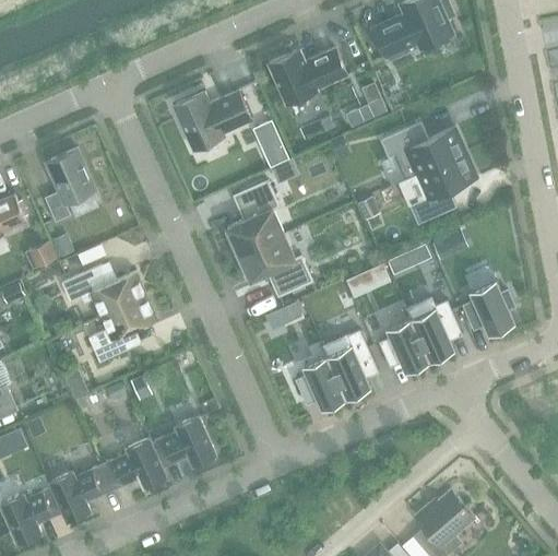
[(396,19),(372,30),(384,58),(387,58),(388,61),(406,52),(405,49),(416,44),(419,49),(452,35),(446,21),(453,16),(446,0),(443,0),(438,3),(436,0),(412,0),(400,6),(405,19),(398,22),(396,19)]
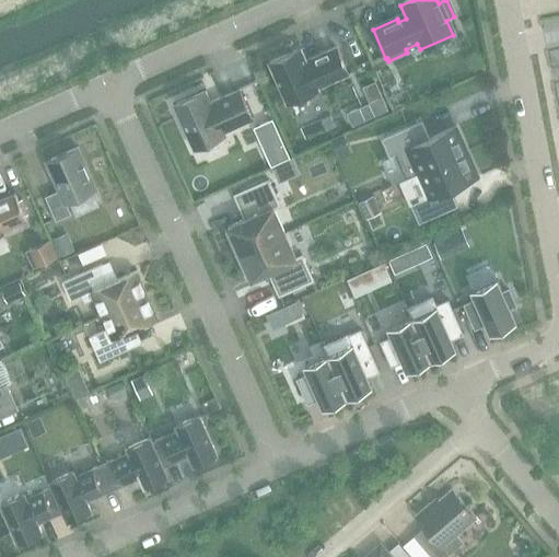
[(267,65),(286,105),(317,91),(317,90),(347,77),(335,49),(304,62),(300,50),(267,65)]
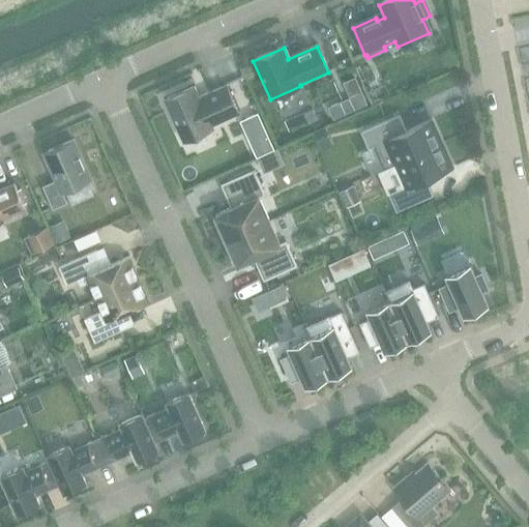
[(341,112),(377,93),(362,66),(326,85),(341,112)]
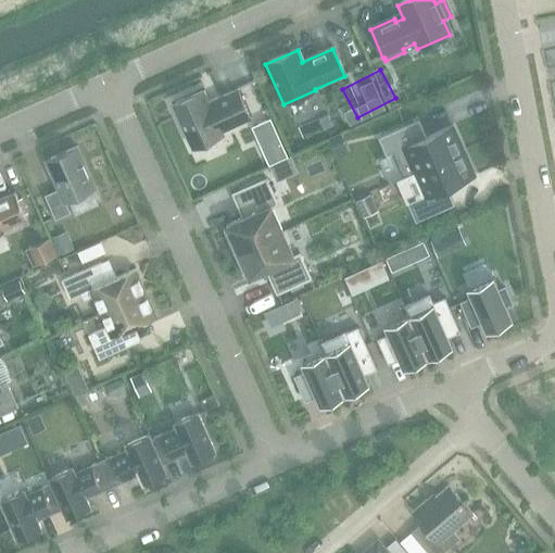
[(203,92),(172,107),(191,150),(223,136),(222,133),(249,121),(236,91),(207,104),(203,92)]
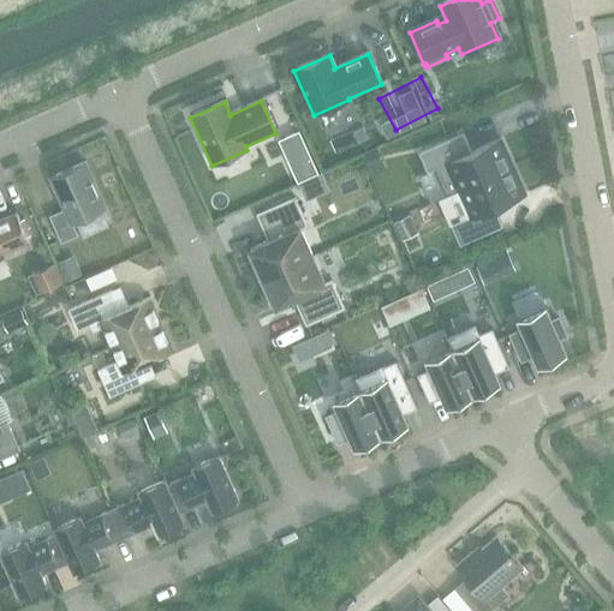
[(451,141),(418,155),(427,175),(433,172),(445,198),(457,193),(512,169),(499,142),(459,160),(451,141)]
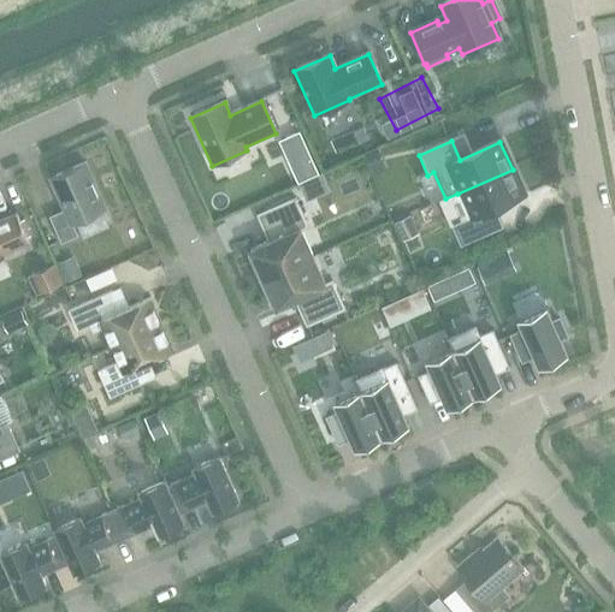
[(48,219),(60,245),(77,238),(71,225),(105,211),(84,165),(49,180),(64,212),(48,219)]
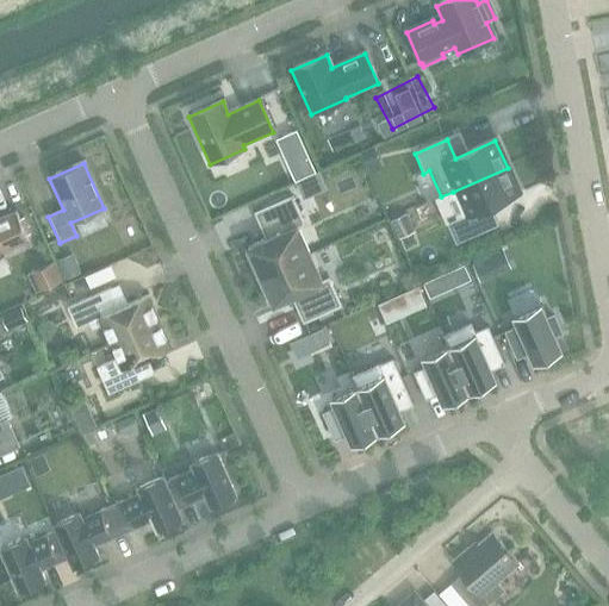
[(465,218),(446,226),(455,245),(488,231),(479,212),(520,195),(508,168),(453,192),(465,218)]
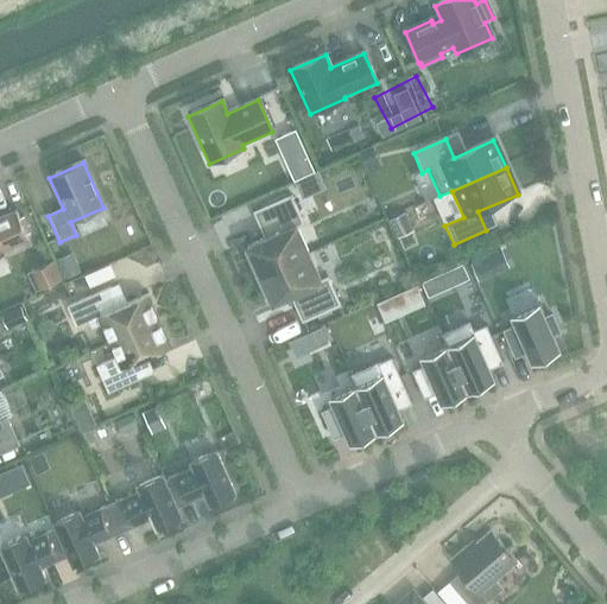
[(248,253),(244,254),(254,279),(313,253),(299,226),(307,223),(295,196),(253,214),(265,240),(246,248),(248,253)]
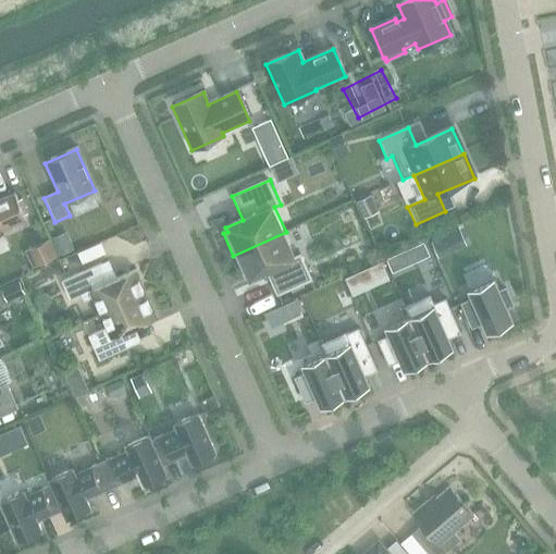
[(462,207),(481,201),(479,191),(459,196),(462,207)]
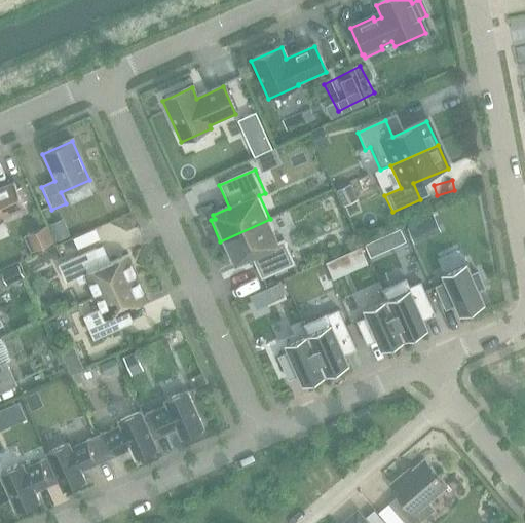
[(13,184),(0,190),(0,223),(3,222),(2,220),(25,210),(13,184)]
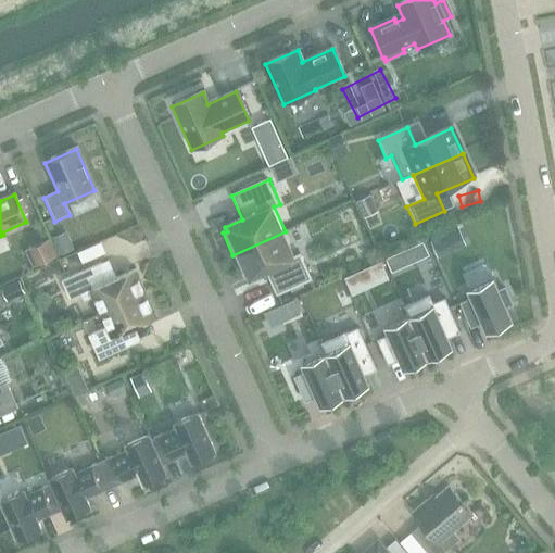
[(286,231),(232,255),(242,277),(247,276),(249,279),(265,272),(276,296),(314,279),(302,254),(297,256),(286,231)]
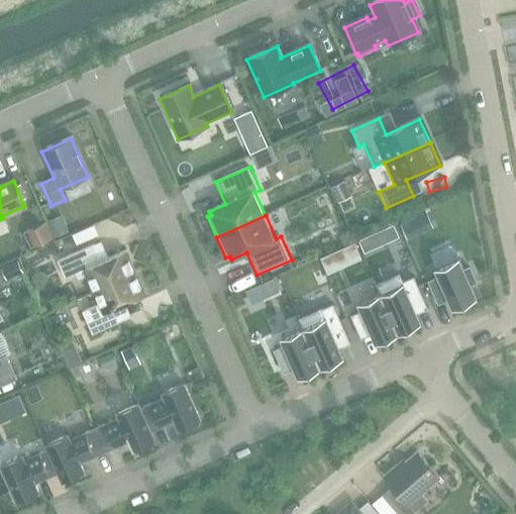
[(32,230),(39,245),(50,240),(44,225),(32,230)]
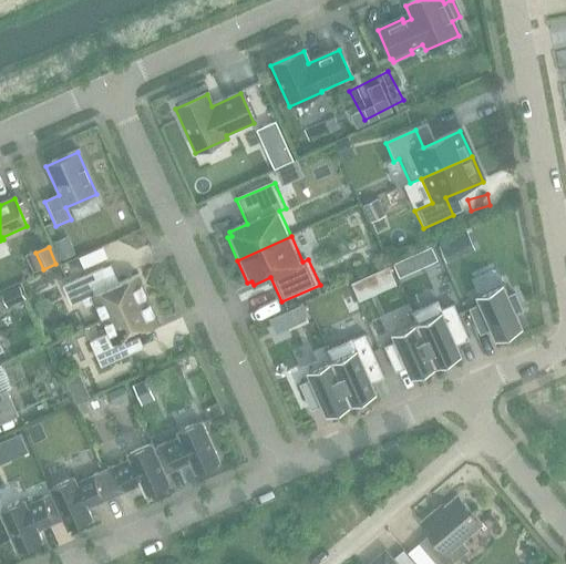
[(102,321),(147,301),(136,277),(110,288),(102,269),(61,288),(70,307),(81,301),(84,308),(94,304),(102,321)]
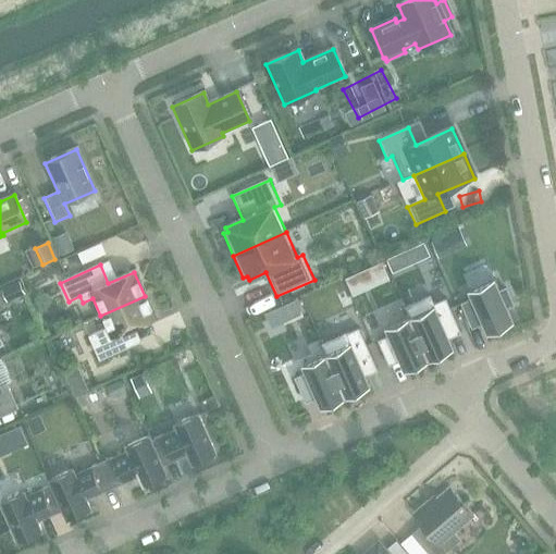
[(468,292),(471,299),(459,305),(470,330),(483,324),(486,333),(511,322),(506,309),(511,307),(505,291),(498,293),(493,281),(468,292)]
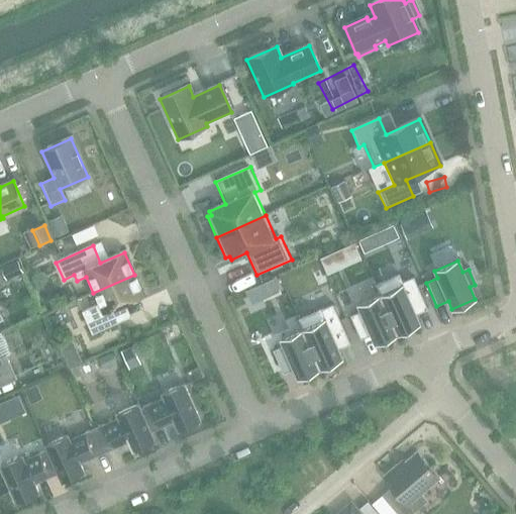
[(134,275),(93,293),(98,305),(81,313),(91,335),(121,322),(115,309),(144,297),(134,275)]
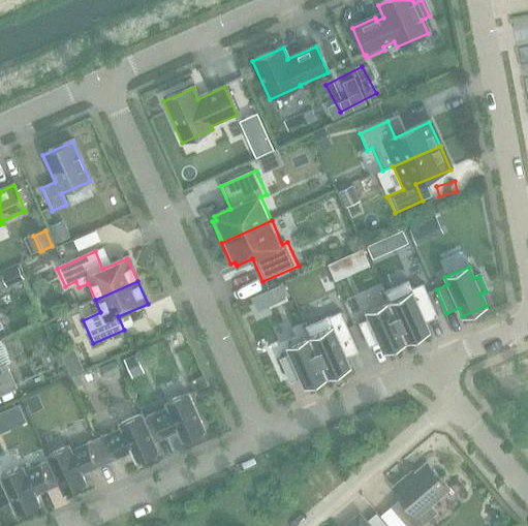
[(407,283),(383,294),(387,303),(389,302),(406,341),(428,331),(425,323),(436,318),(422,285),(410,290),(407,283)]
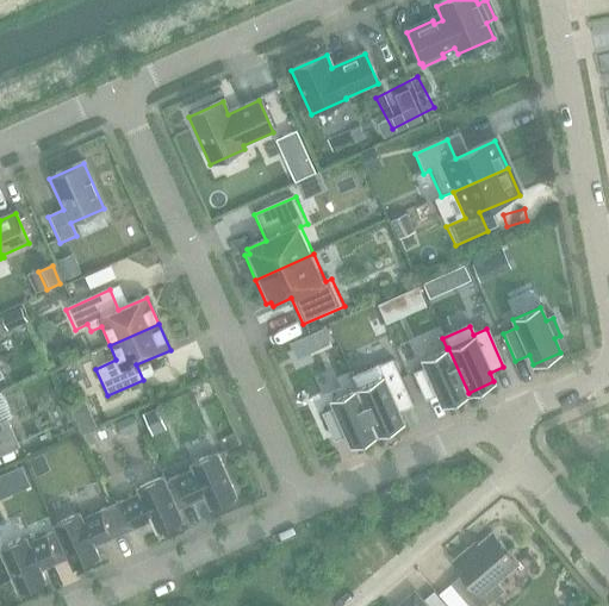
[(426,368),(412,374),(424,401),(437,395),(442,405),(468,393),(448,348),(447,349),(422,360),(426,368)]
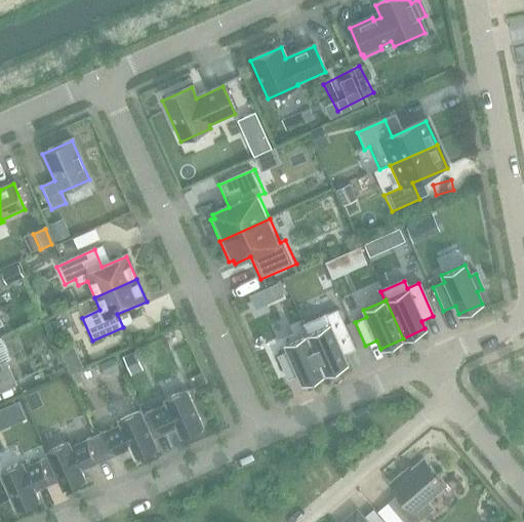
[(326,316),(301,326),(306,335),(307,334),(324,373),(347,363),(344,356),(355,351),(340,318),(337,311),(326,316)]
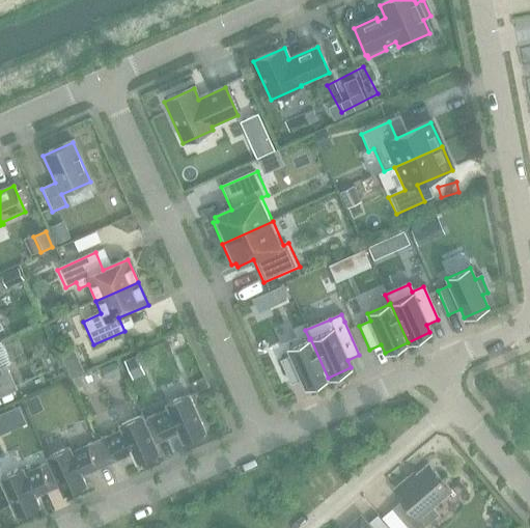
[(290,357),(279,362),(290,386),(302,381),(305,388),(328,378),(310,338),(309,339),(287,349),(290,357)]
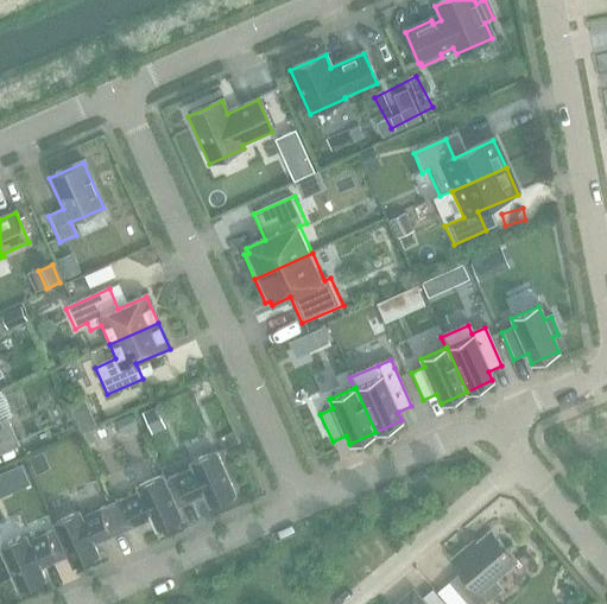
[(0,453),(18,446),(6,421),(11,419),(0,395),(0,453)]
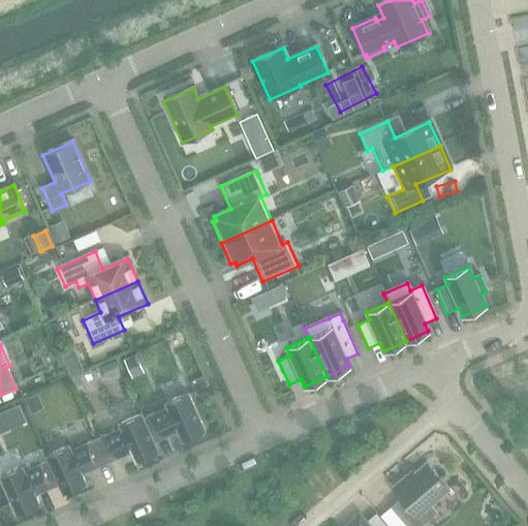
[(81,365),(87,382),(130,368),(124,350),(81,365)]
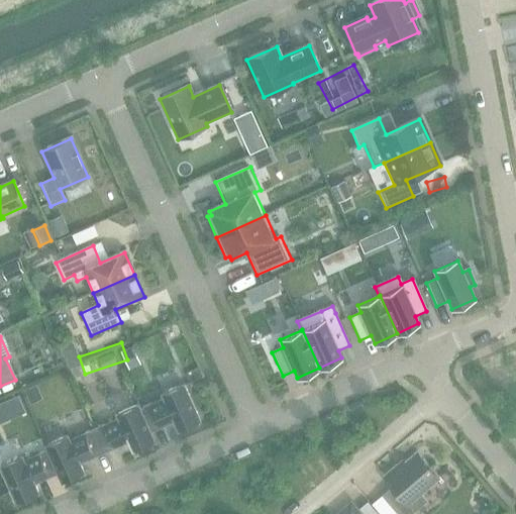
[(139,410),(148,432),(173,421),(178,431),(199,422),(183,386),(161,395),(164,400),(139,410)]
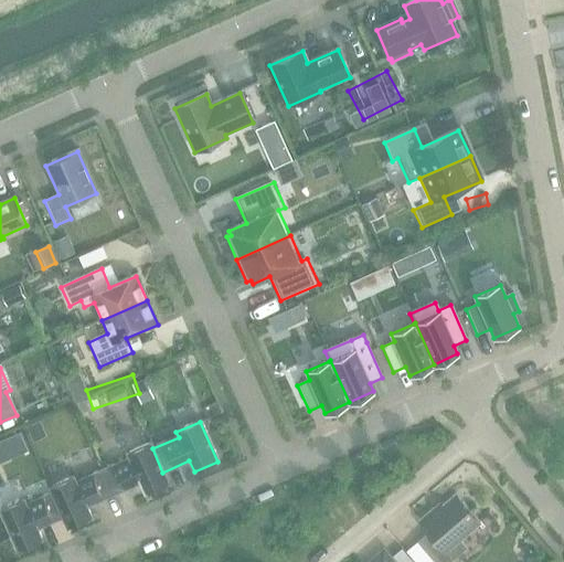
[(32,428),(0,435),(0,454),(36,446),(32,428)]
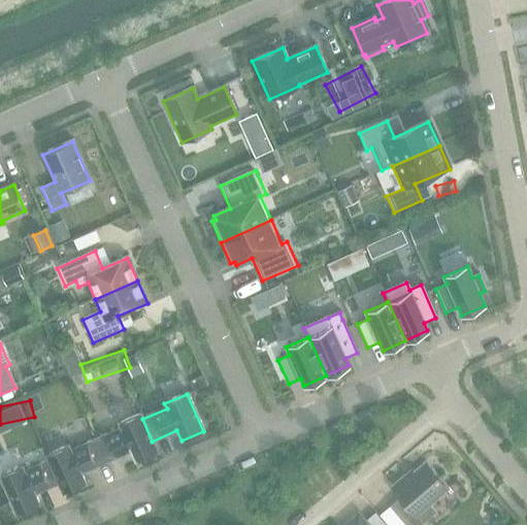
[(95,440),(105,462),(130,452),(135,461),(157,452),(152,441),(142,419),(140,415),(118,424),(121,429),(95,440)]
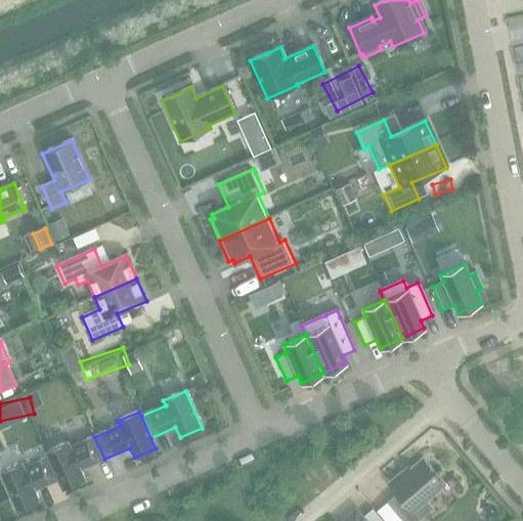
[(79,470),(104,459),(94,437),(70,448),(68,443),(45,452),(48,458),(57,480),(62,490),(84,480),(79,470)]
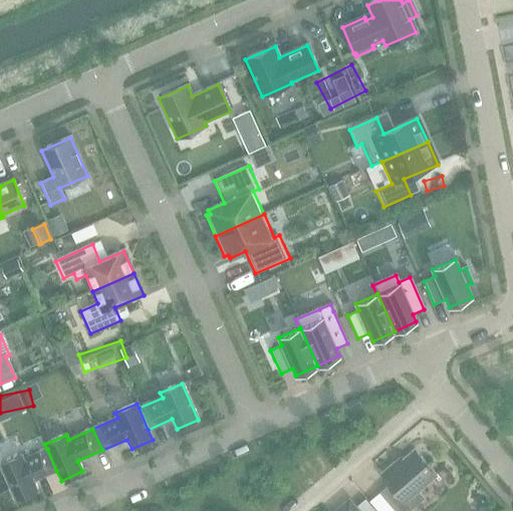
[(32,481),(56,471),(47,449),(23,460),(21,455),(0,464),(16,501),(37,491),(32,481)]
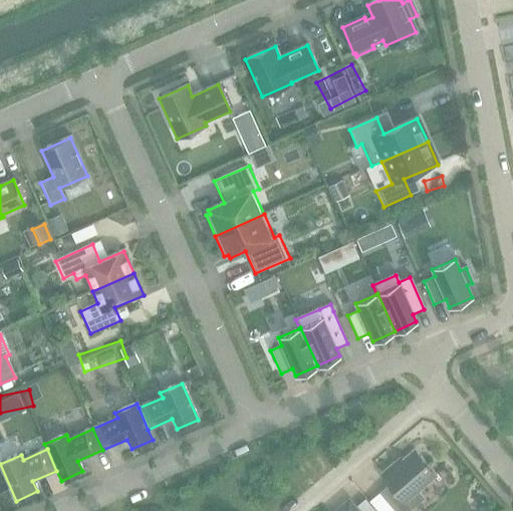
[(418,492),(436,476),(414,451),(396,466),(394,464),(379,475),(389,485),(378,494),(393,510),(410,510),(424,499),(418,492)]
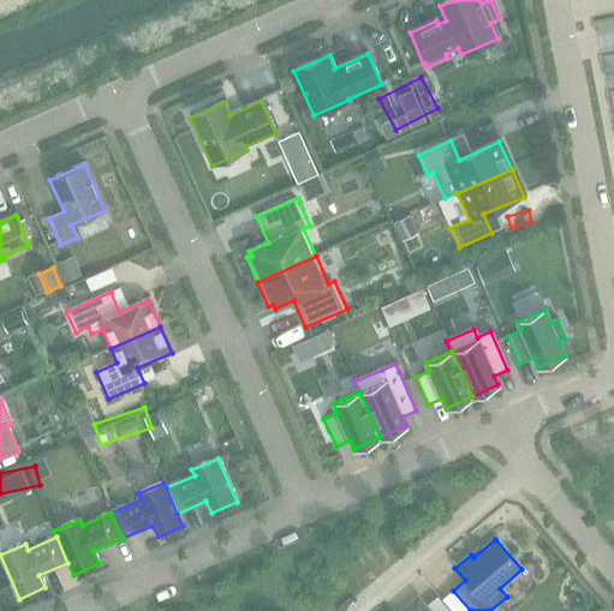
[(425,610),(417,600),(404,610),(425,610)]
